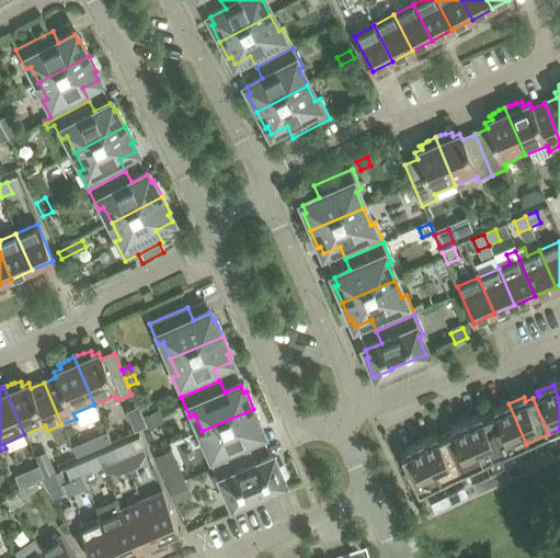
[(493,410),(494,414),(489,418),(504,453),(526,444),(509,403),(493,410)]
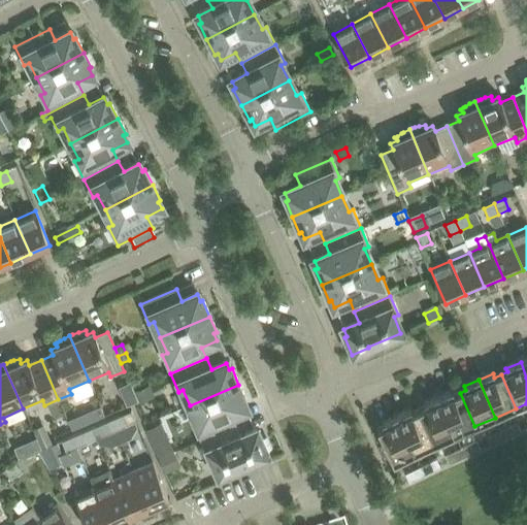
[(196,422),(192,424),(199,441),(235,426),(231,416),(246,408),(243,402),(245,400),(238,385),(190,405),(196,422)]
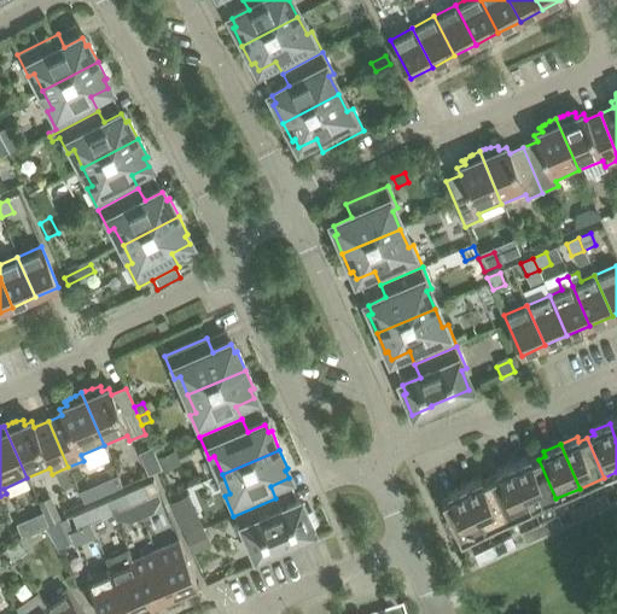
[(174,451),(158,457),(163,471),(179,465),(174,451)]
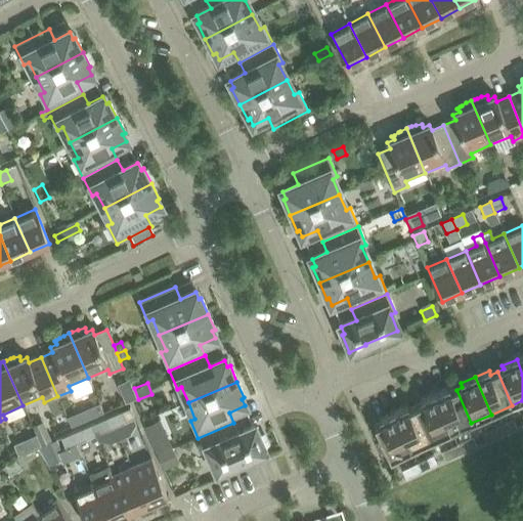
[(448,388),(434,395),(451,432),(471,423),(456,390),(450,392),(448,388)]
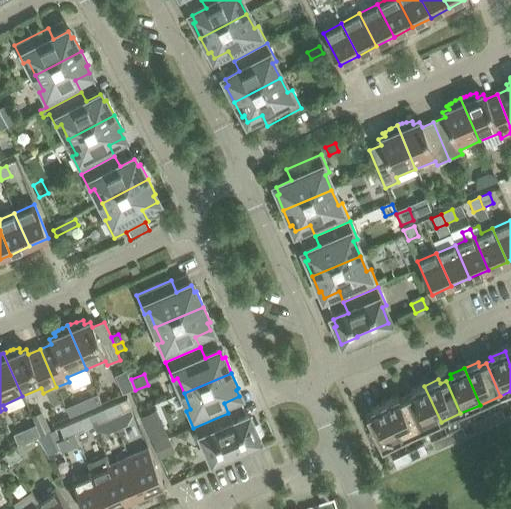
[(410,392),(412,395),(406,398),(421,431),(441,422),(424,386),(410,392)]
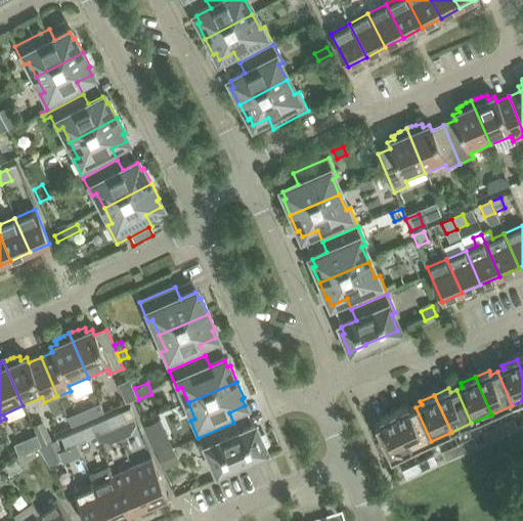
[(71,428),(103,414),(99,404),(67,419),(71,428)]
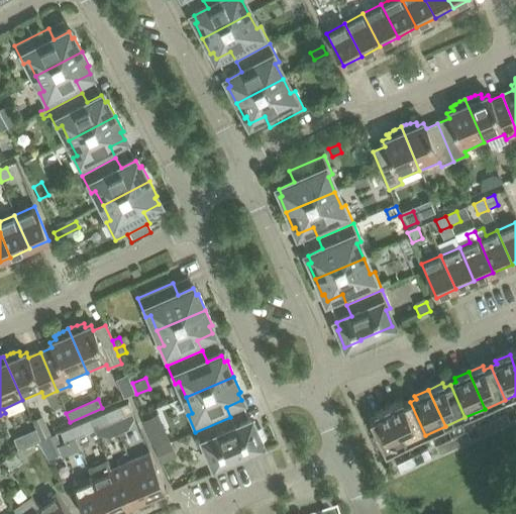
[(388,408),(405,444),(425,435),(410,402),(403,405),(402,402),(388,408)]
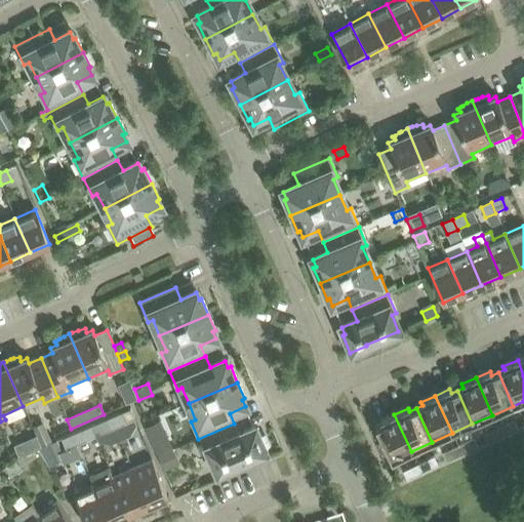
[(125,425),(120,414),(110,418),(115,430),(125,425)]
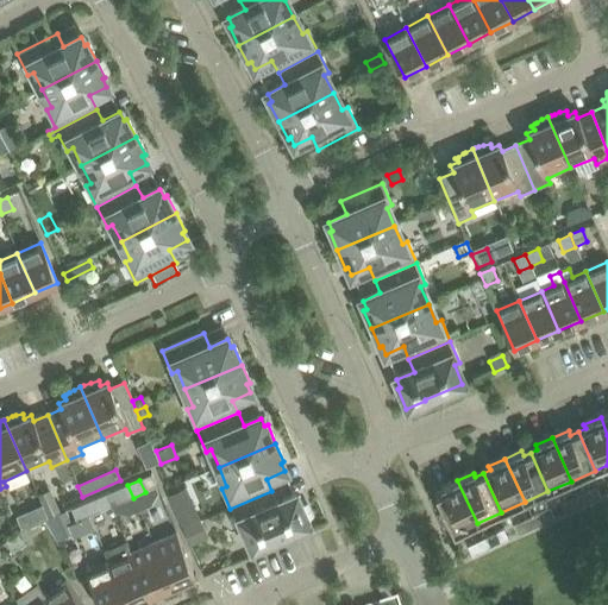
[(453,535),(477,523),(457,480),(440,489),(443,493),(436,496),(453,535)]
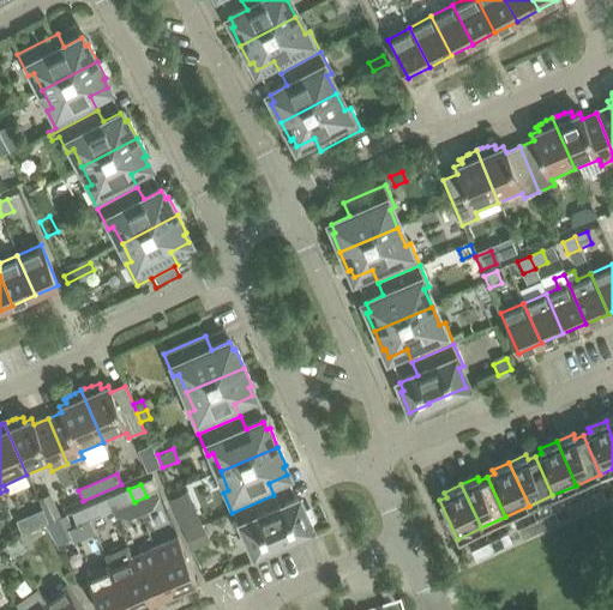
[(128,489),(116,495),(121,507),(134,502),(128,489)]
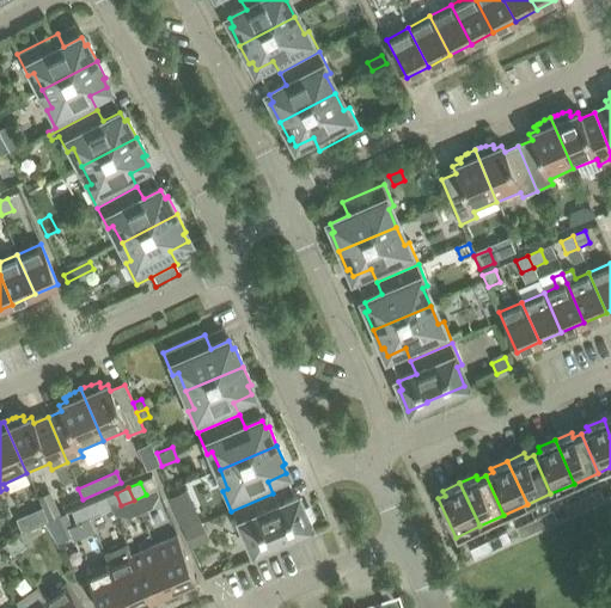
[(59,516),(49,492),(37,498),(47,521),(59,516)]
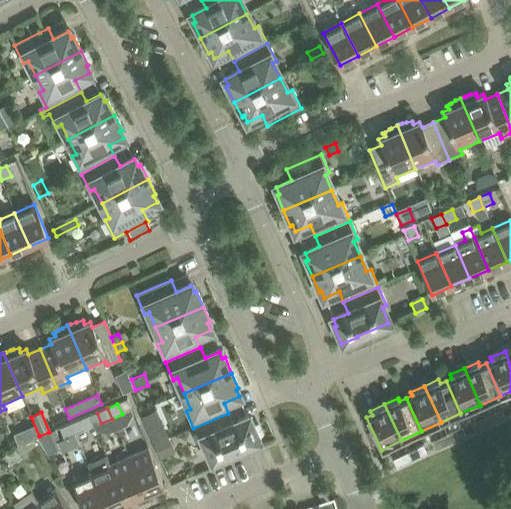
[(505,420),(501,412),(486,418),(490,426),(505,420)]
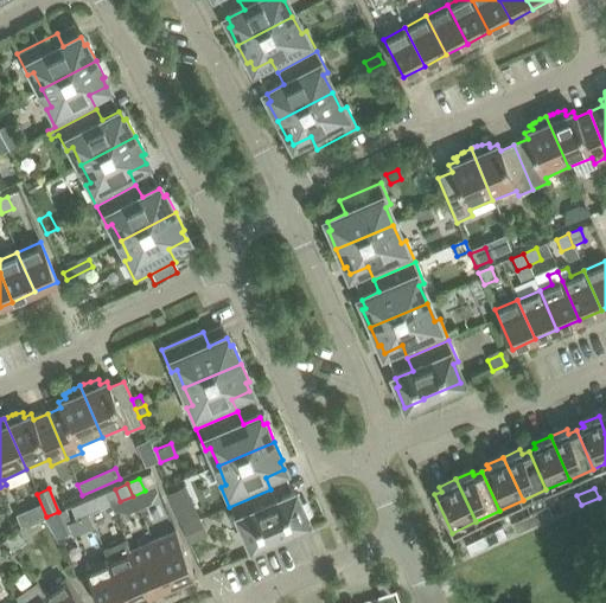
[(294,495),(276,502),(270,489),(229,507),(238,528),(244,526),(252,545),(289,530),(291,531),(310,523),(300,502),(298,504),(294,495)]
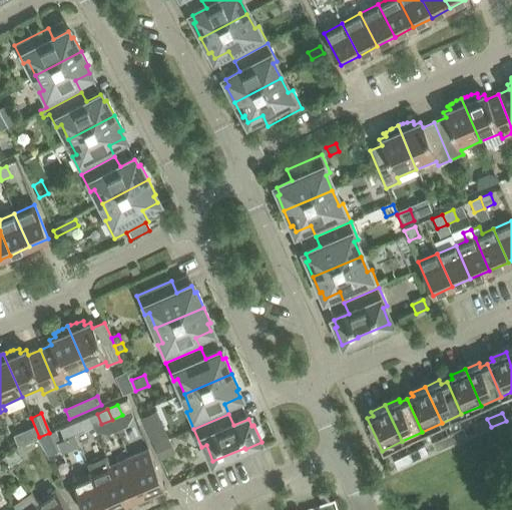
[(472,426),(475,434),(491,427),(487,419),(472,426)]
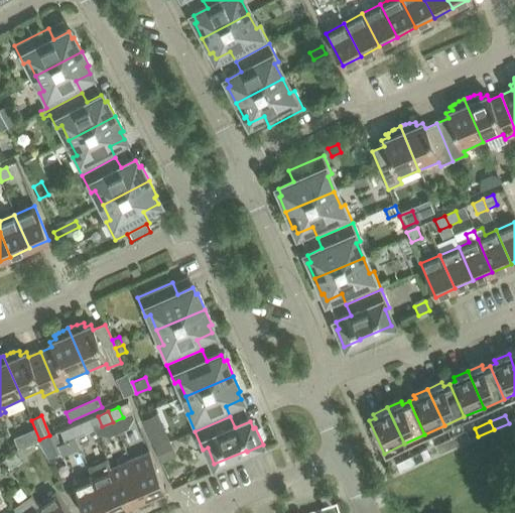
[(75,438),(85,433),(81,423),(71,428),(75,438)]
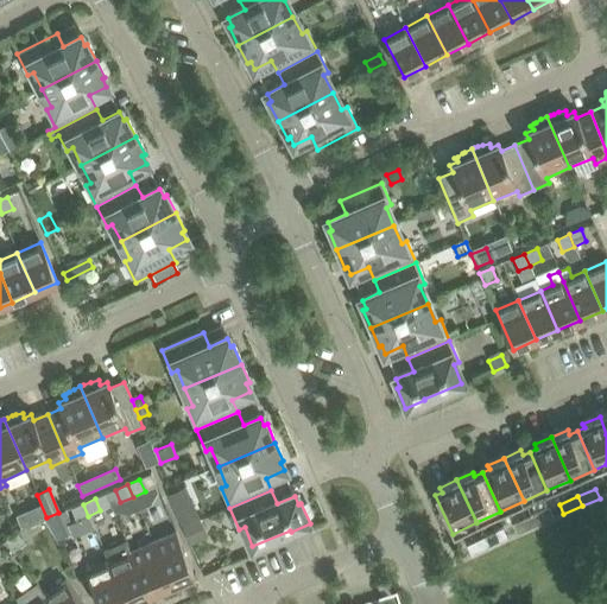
[(73,539),(94,531),(88,516),(83,504),(70,509),(76,521),(70,525),(65,512),(44,521),(57,545),(73,538),(73,539)]
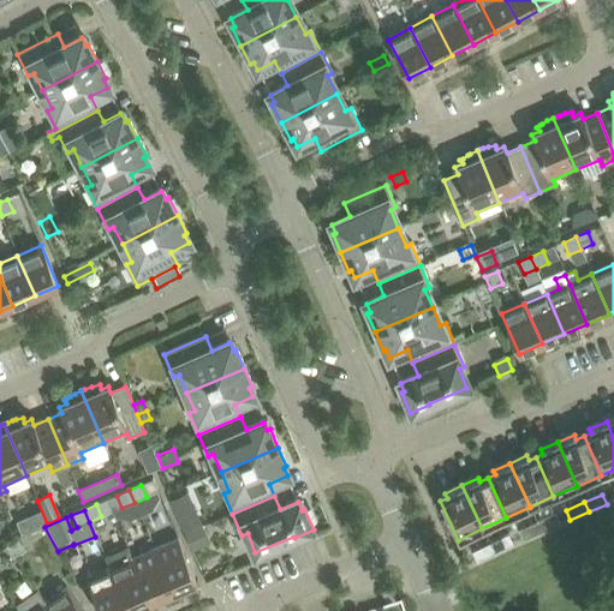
[(177,517),(183,533),(195,528),(189,513),(177,517)]
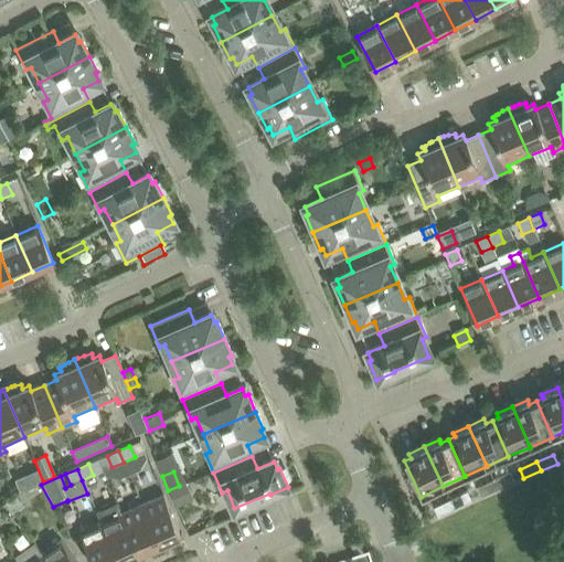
[(513,483),(510,474),(493,481),(497,490),(513,483)]
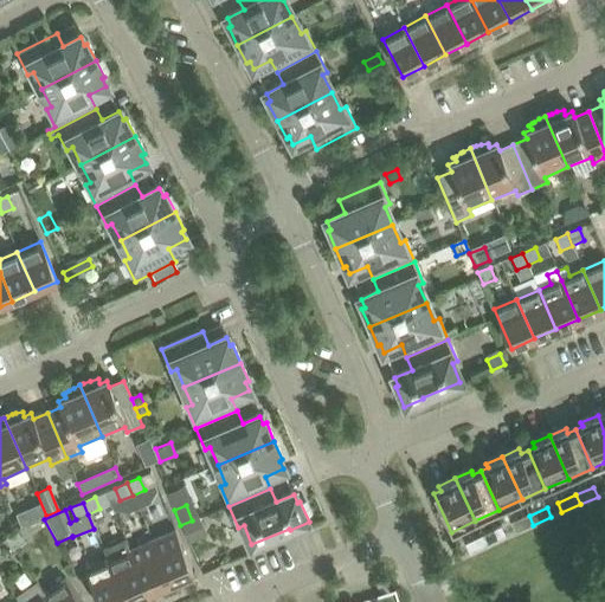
[(17,512),(15,513),(20,525),(20,526),(29,523),(23,510),(17,512)]
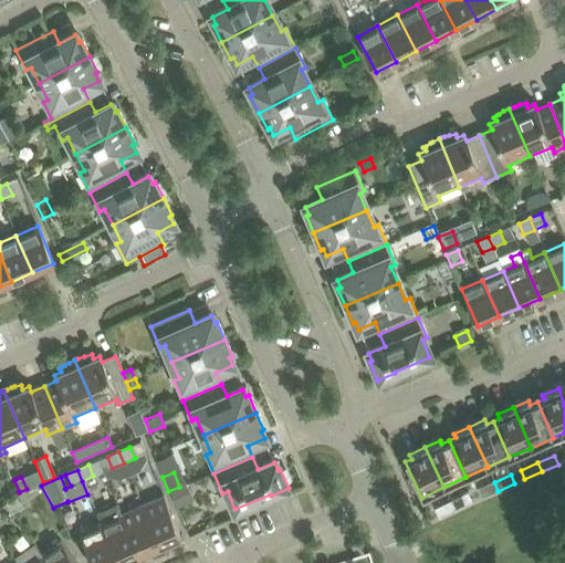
[(477,490),(481,499),(498,491),(494,482),(477,490)]
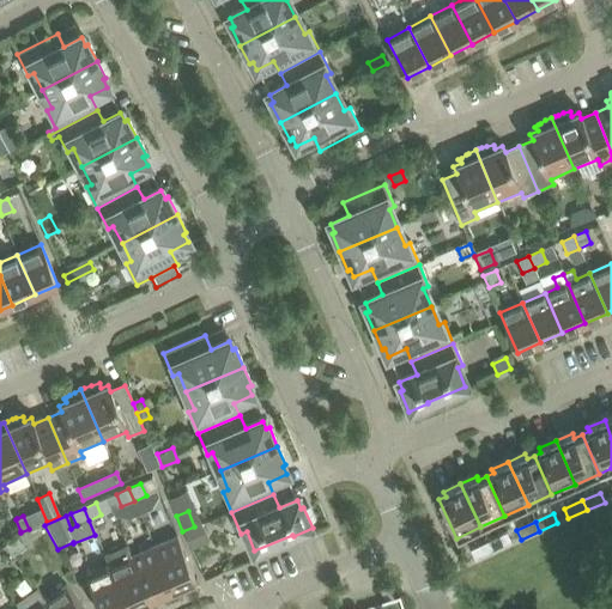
[(194,527),(182,531),(189,549),(208,541),(201,524),(194,527)]
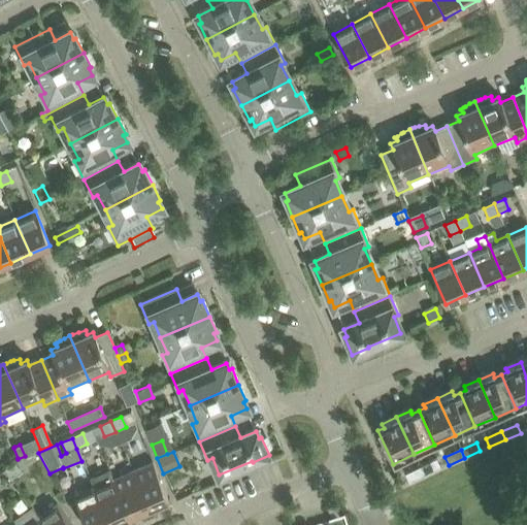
[(439,469),(436,461),(421,468),(425,477),(439,469)]
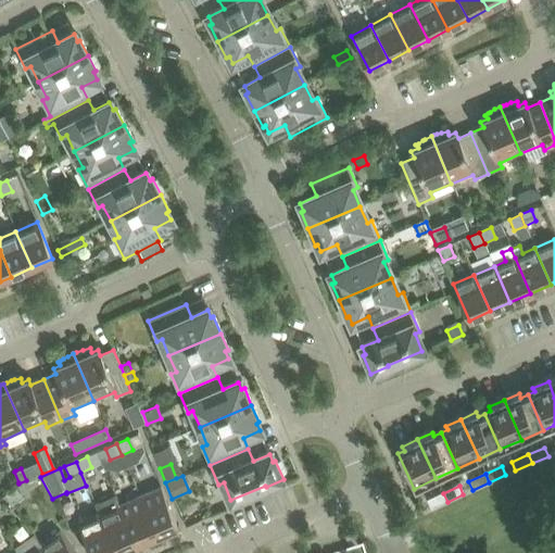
[(156,537),(177,528),(161,488),(139,497),(156,537)]
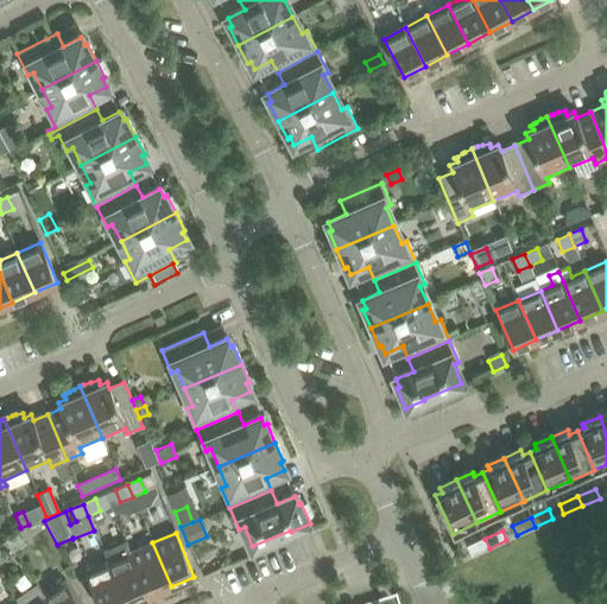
[(24,545),(17,534),(6,541),(13,552),(24,545)]
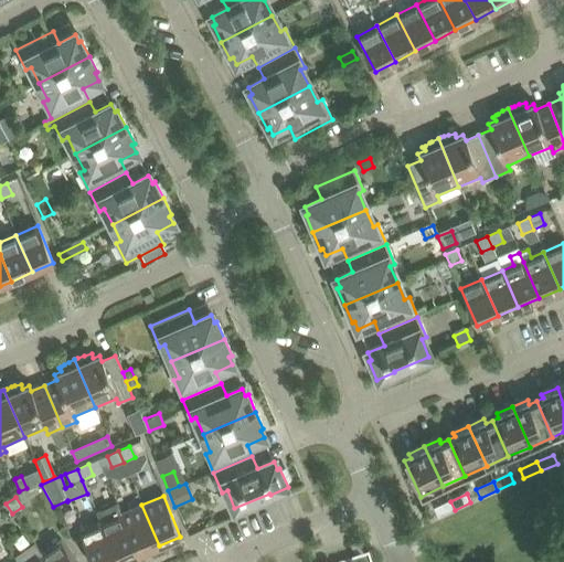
[(434,509),(438,518),(455,510),(450,501),(434,509)]
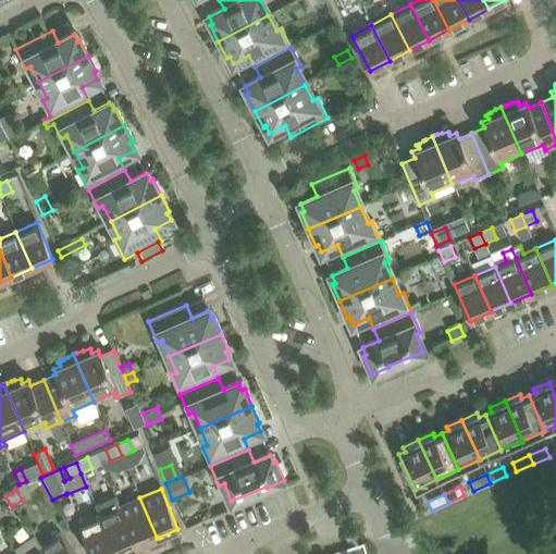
[(115,497),(95,505),(99,516),(114,553),(121,553),(136,546),(119,506),(119,507),(115,497)]
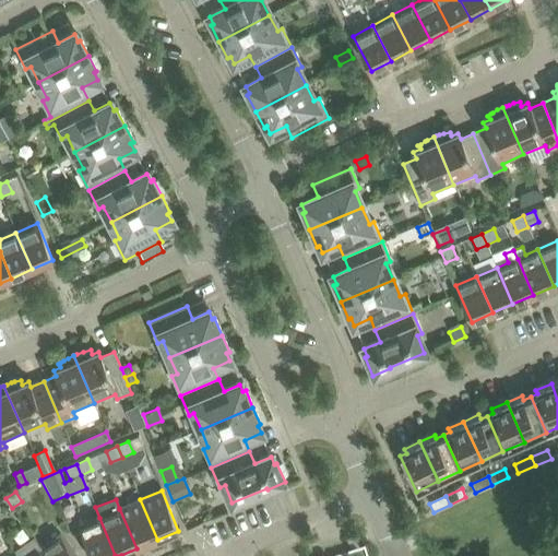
[(137,548),(157,540),(140,499),(119,508),(137,548)]
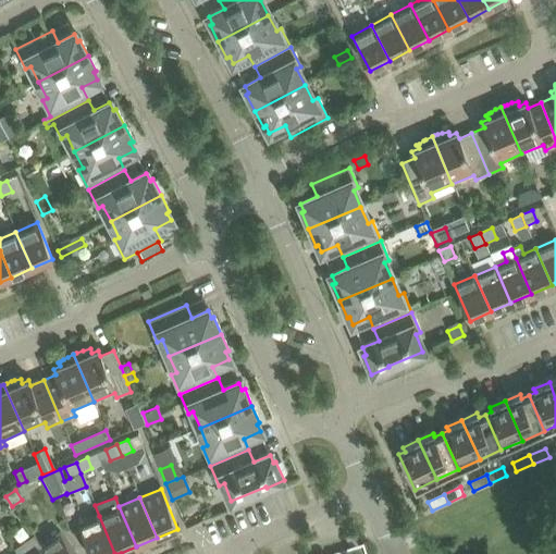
[(77,525),(90,553),(114,553),(99,516),(77,525)]
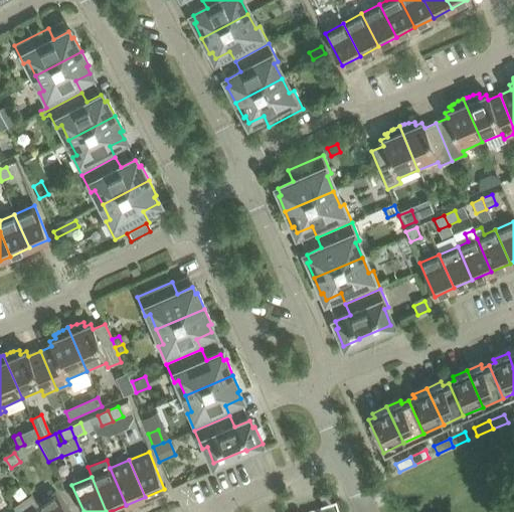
[(67,511),(54,493),(37,505),(41,511),(67,511)]
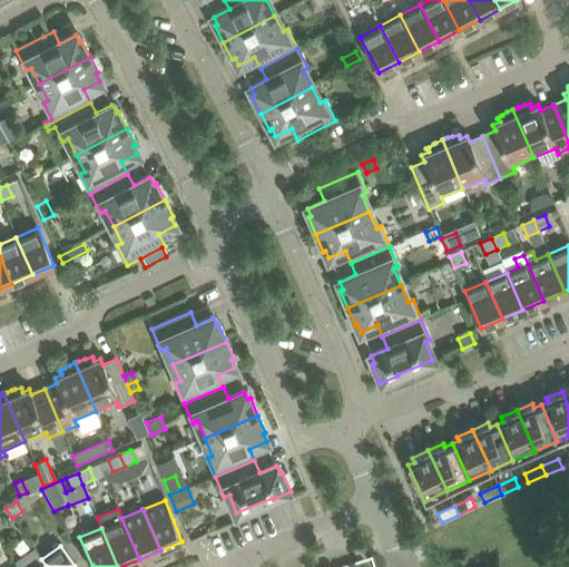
[(33,549),(16,561),(19,566),(46,566),(41,559),(33,549)]
